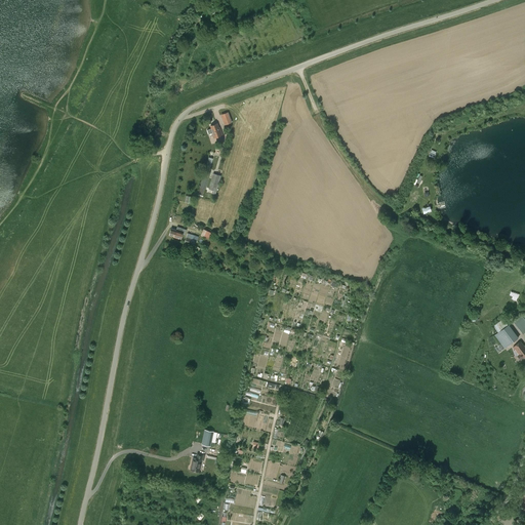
[(225,124),(233,122),(229,111),(220,114),(225,124)]
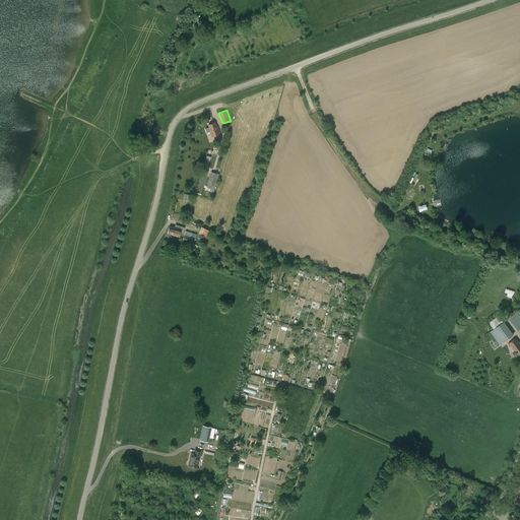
[(209,127),(206,129),(207,132),(209,131),(211,137),(220,134),(217,126),(216,126),(214,122),(208,124),(209,127)]
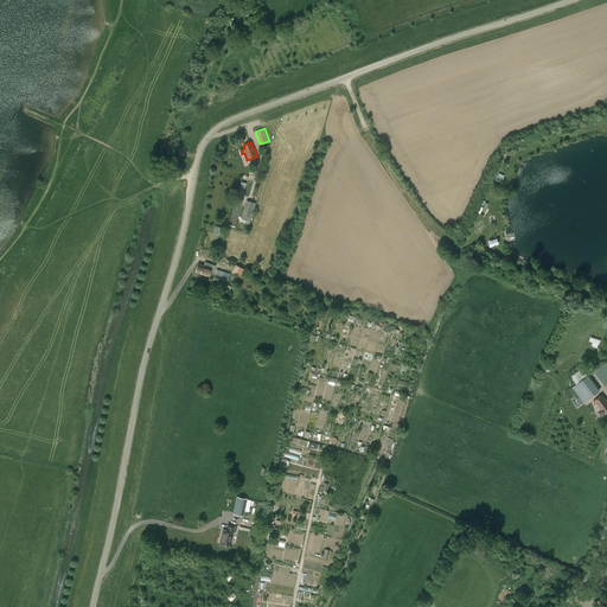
[(237,197),(241,197),(242,198),(243,195),(247,183),(241,181),(237,197)]
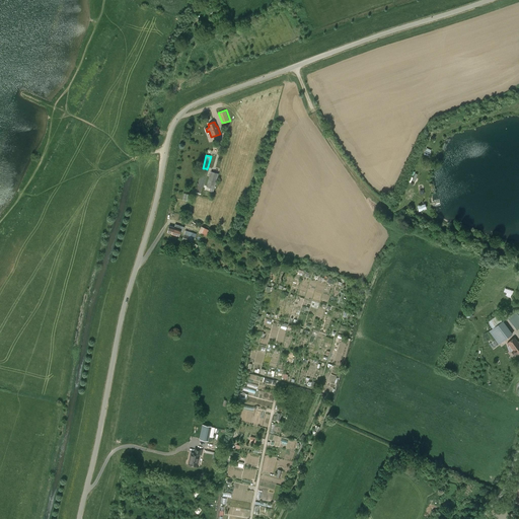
[(211,171),(206,187),(208,187),(208,190),(213,191),(213,192),(214,192),(215,189),(214,189),(218,173),(211,171)]
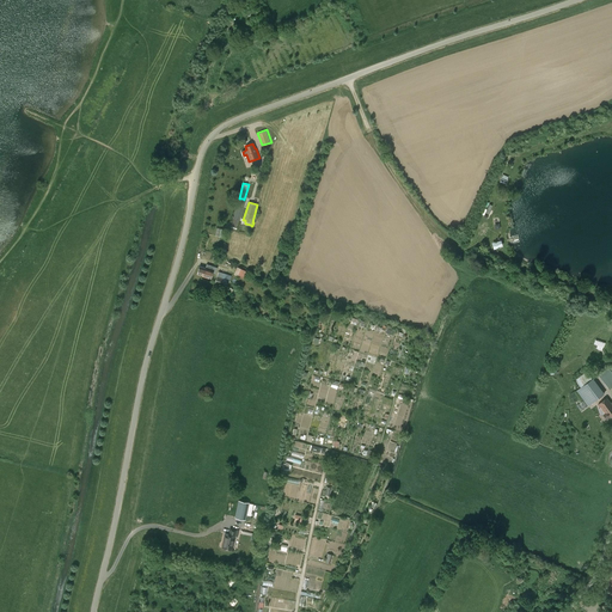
[(501,238),(493,240),(494,248),(503,245),(501,238)]
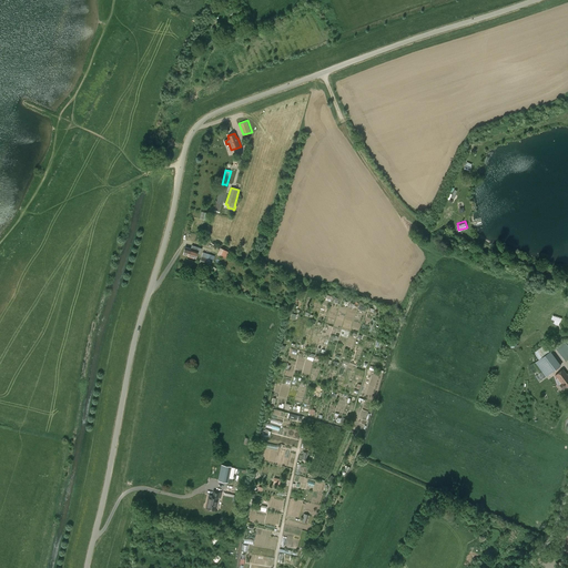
[(185,247),(183,254),(195,257),(198,252),(198,251),(199,247),(192,245),(191,250),(185,247)]
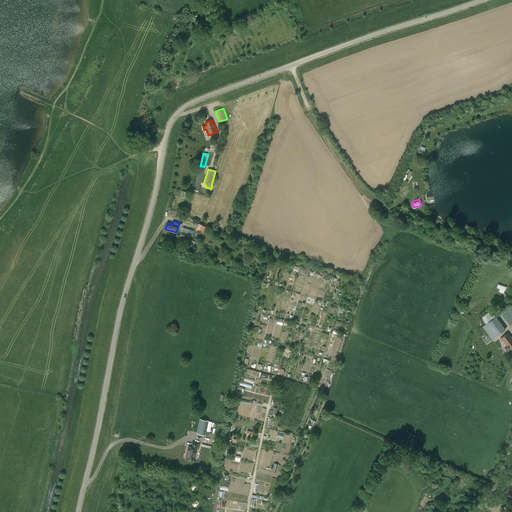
[(198,223),(195,230),(203,233),(206,227),(198,223)]
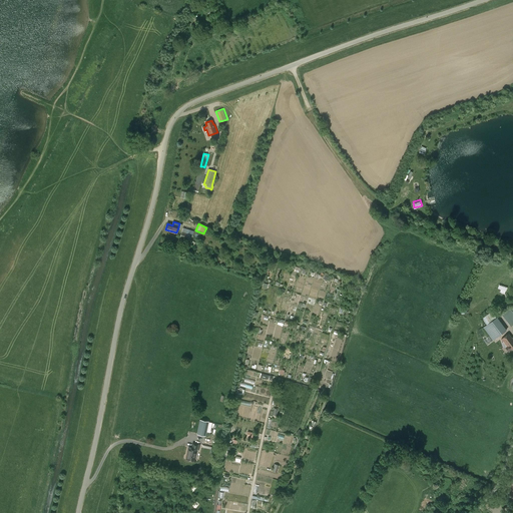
[(183,227),(180,236),(189,239),(191,234),(190,234),(191,230),(183,227)]
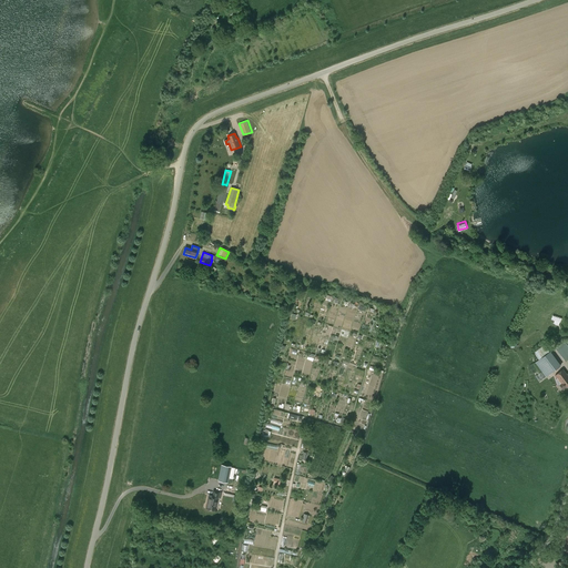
[(567,338),(556,348),(566,362),(567,358),(567,338)]
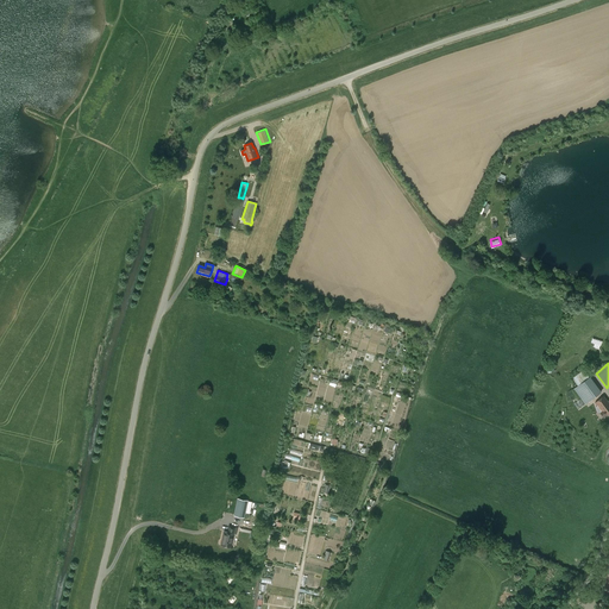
[(584,370),(572,377),(578,385),(573,389),(585,405),(602,391),(590,376),(590,377),(584,370)]
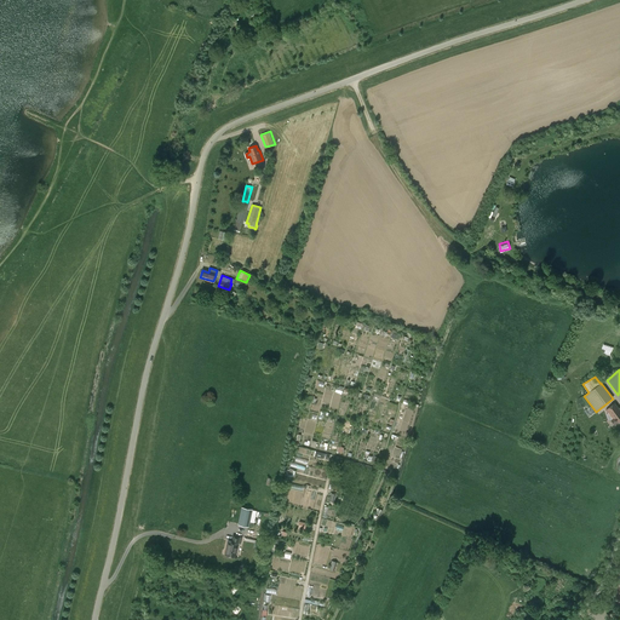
[(619,409),(614,403),(606,409),(613,418),(612,419),(615,425),(619,420),(619,409)]
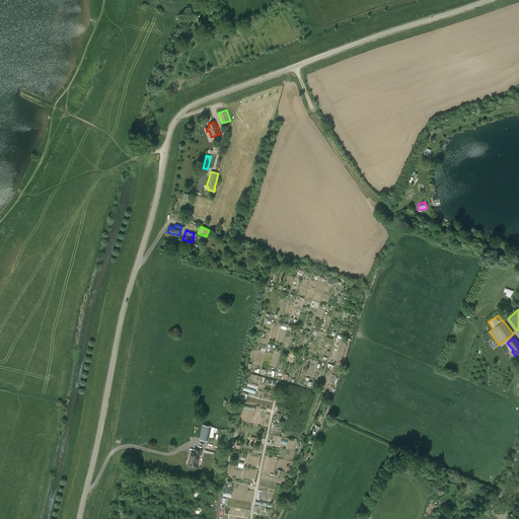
[(493,348),(498,345),(495,340),(490,344),(493,348)]
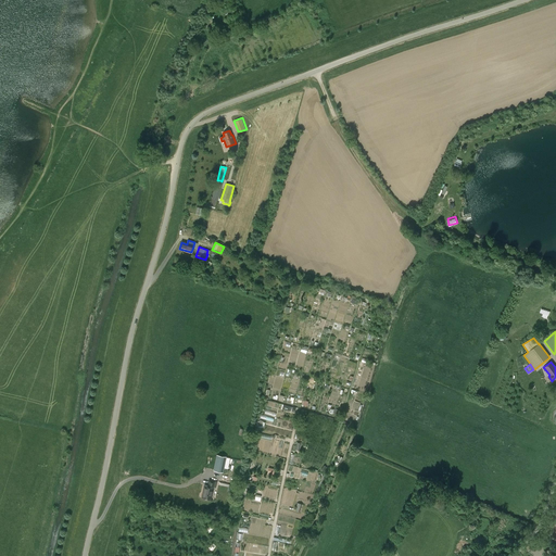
[(216,455),(214,470),(223,472),(226,457),(216,455)]
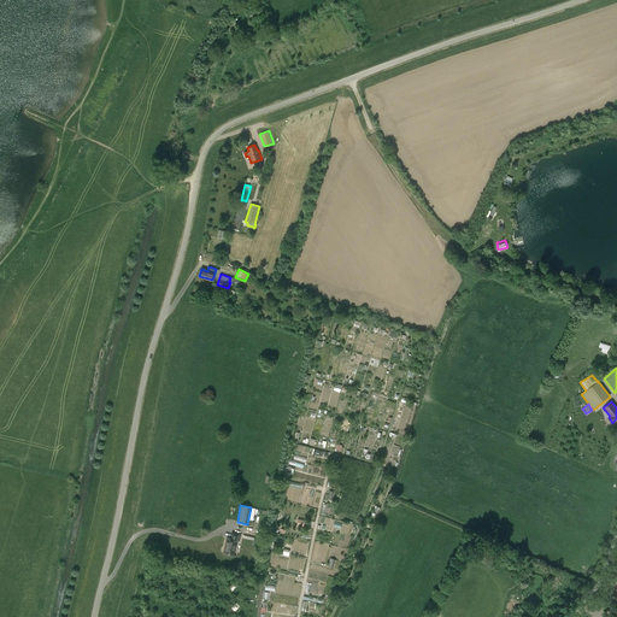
[(227,539),(224,552),(234,554),(236,540),(239,541),(240,535),(239,534),(231,533),(230,539),(227,539)]
